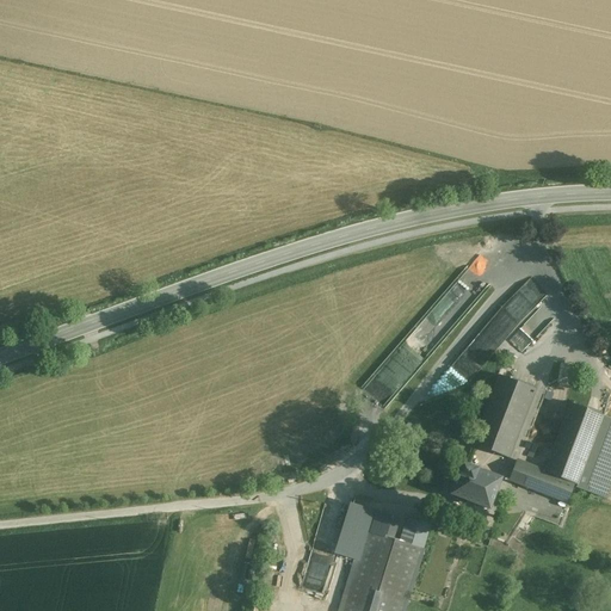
[(487,326),(503,340),(518,325),(538,343),(557,320),(522,288),(487,326)]
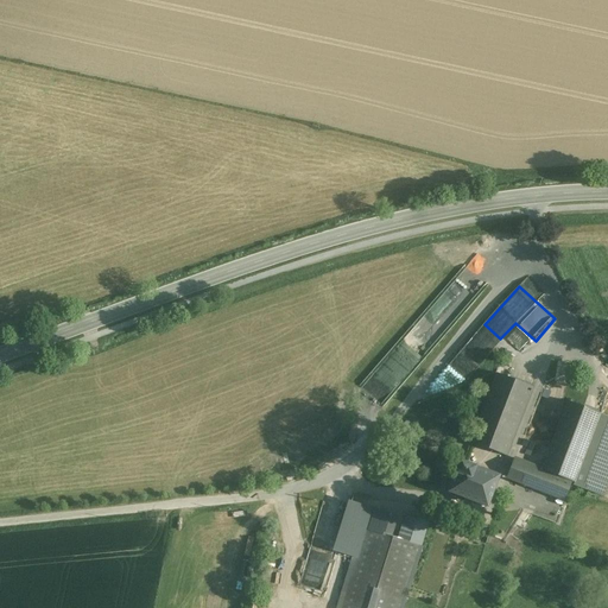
[(496,374),(470,443),(507,456),(533,387),(496,374)]
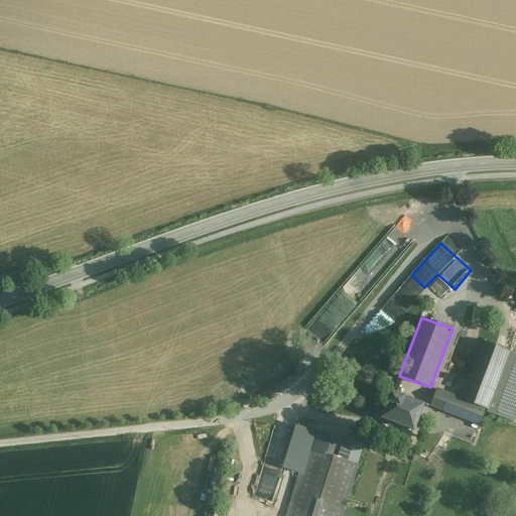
[(510,351),(482,341),(460,398),(460,399),(483,407),(488,409),(510,351)]
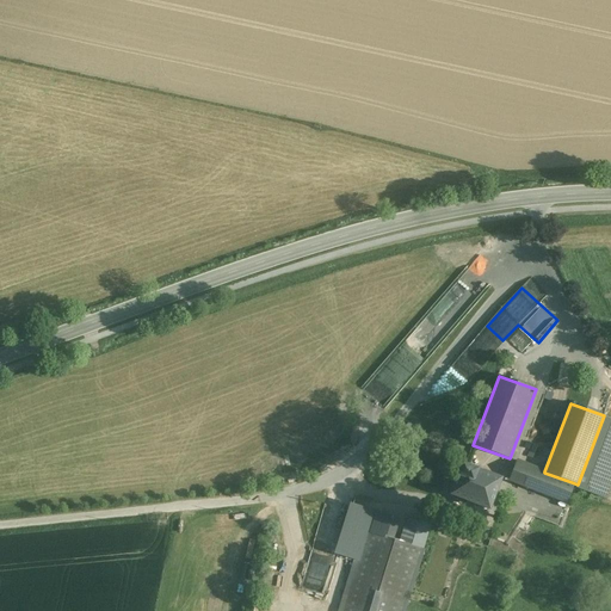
[(544,471),(517,461),(508,481),(537,492),(537,491),(544,473),(544,471)]
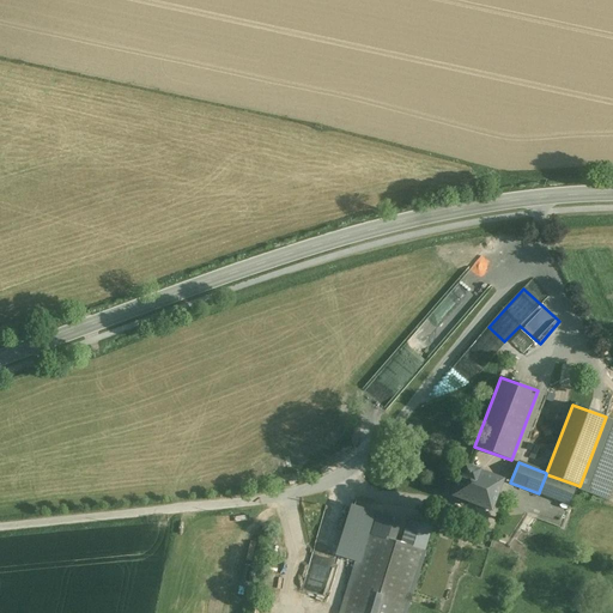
[(502,480),(479,472),(479,471),(465,465),(460,477),(460,478),(454,495),(453,496),(454,497),(454,496),(490,510),(491,511),(492,510),(503,481),(503,480),(502,480)]
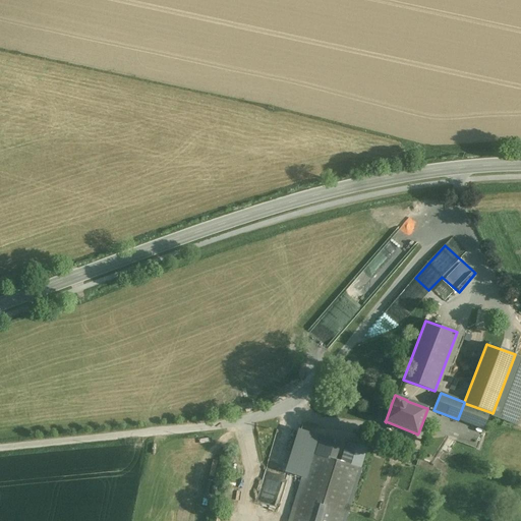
[(487,411),(464,403),(458,418),(483,428),(488,415),(487,411)]
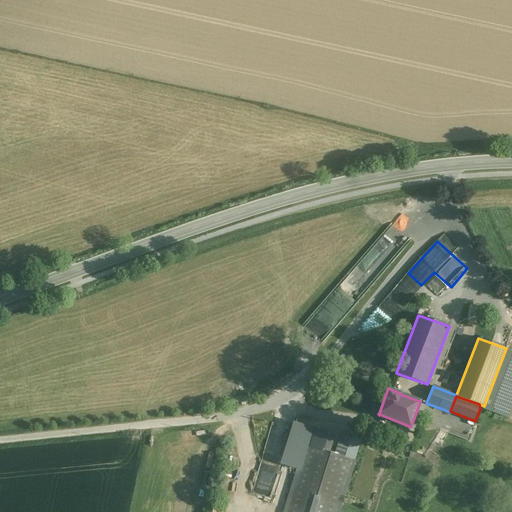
[(335,454),(307,445),(286,511),(338,511),(360,441),(341,435),(335,454)]
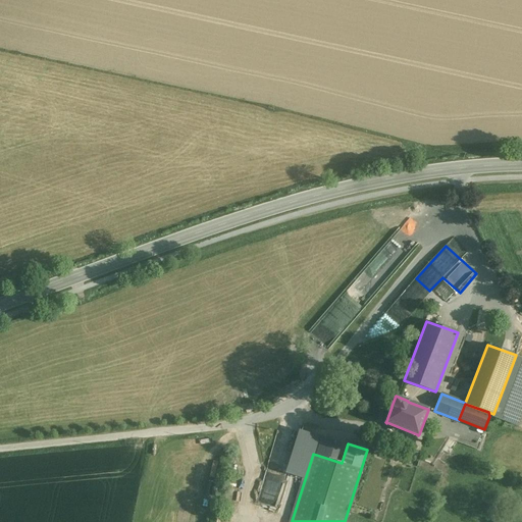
[(242,501),(244,481),(237,480),(233,500),(242,501)]
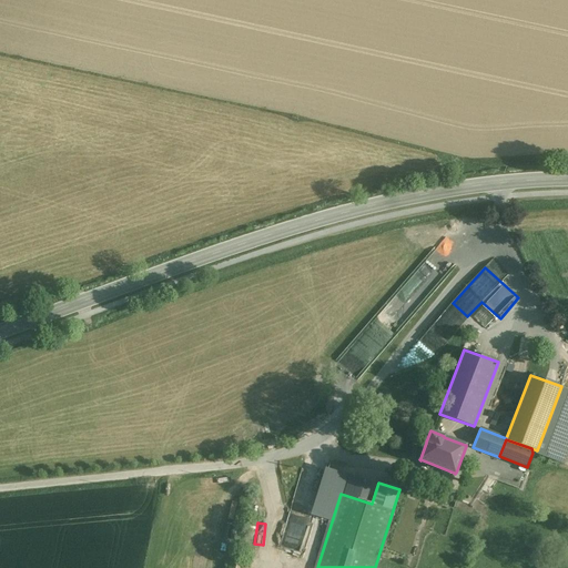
[(284,535),(281,548),(300,553),(303,539),(284,535)]
